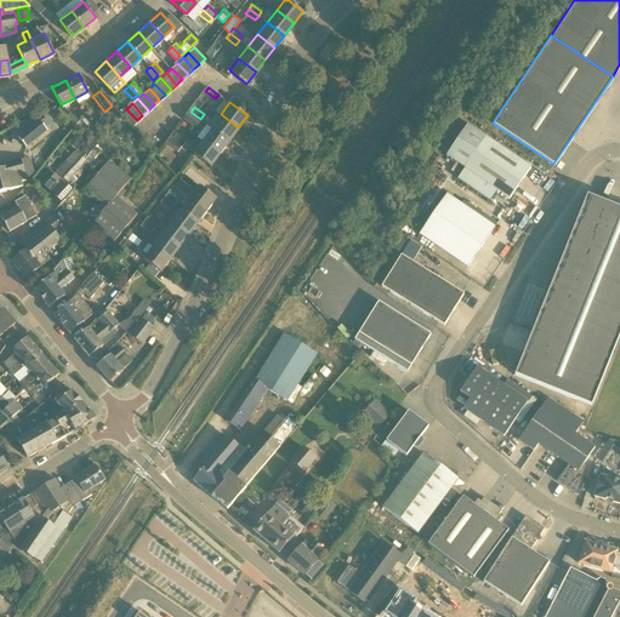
[(137,120),(126,109),(120,114),(131,125),(137,120)]
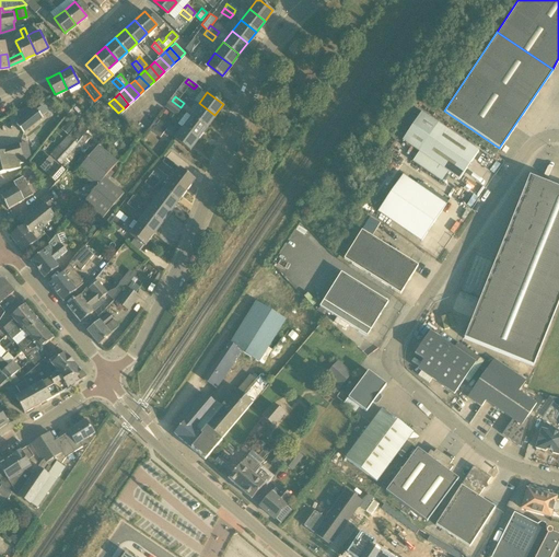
[(175,113),(181,107),(172,101),(169,99),(164,105),(175,113)]
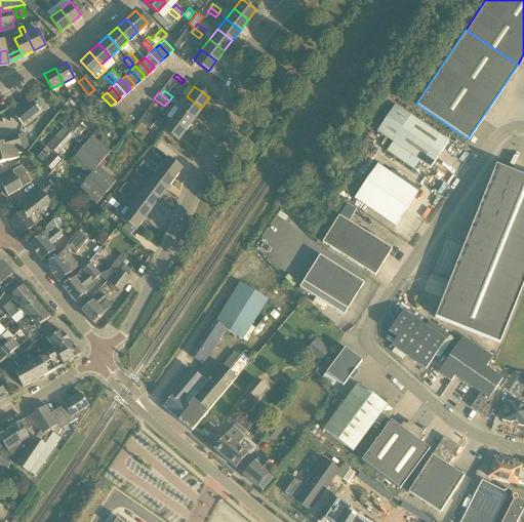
[(66,101),(58,93),(55,96),(63,104),(66,101)]
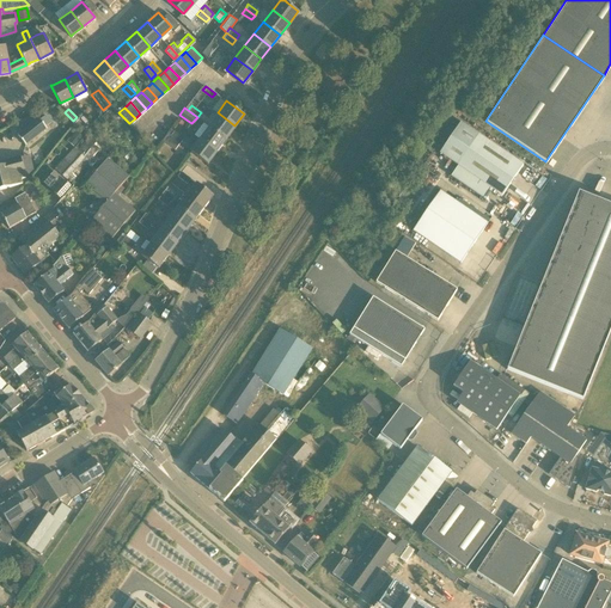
[(46,124),(52,120),(44,110),(38,115),(46,124)]
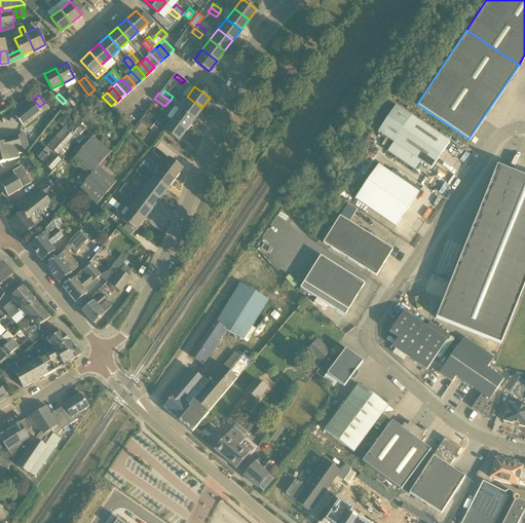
[(201,108),(187,97),(179,108),(193,118),(201,108)]
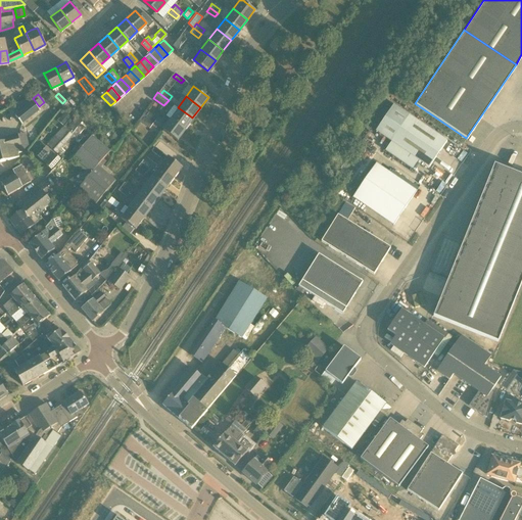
[(20,122),(39,107),(33,99),(14,113),(20,122)]
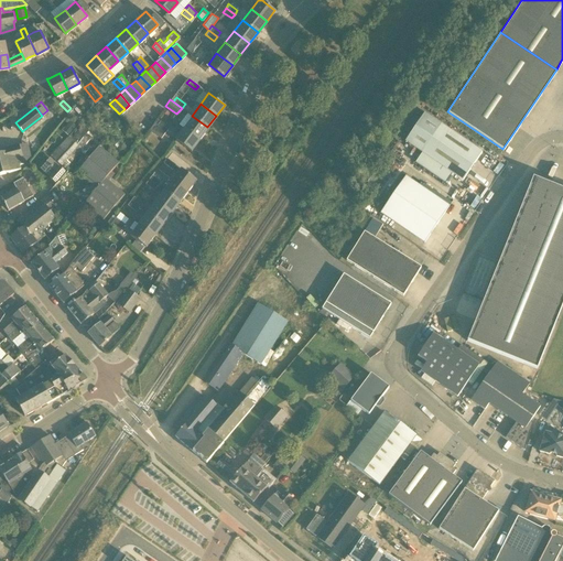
[(462,177),(482,150),(423,110),(404,139),(462,177)]
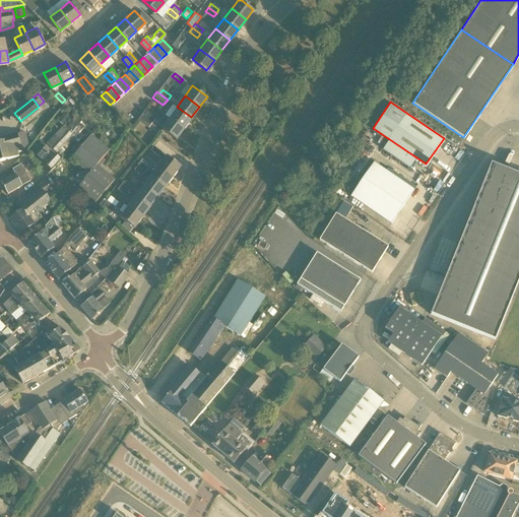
[(191,117),(177,107),(169,117),(183,128),(191,117)]
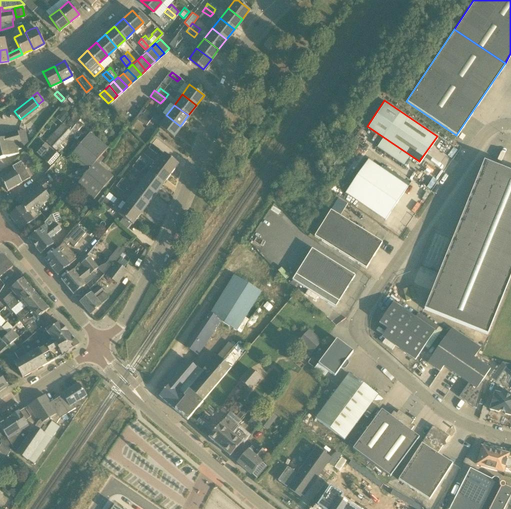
[(63,108),(59,113),(64,117),(68,112),(63,108)]
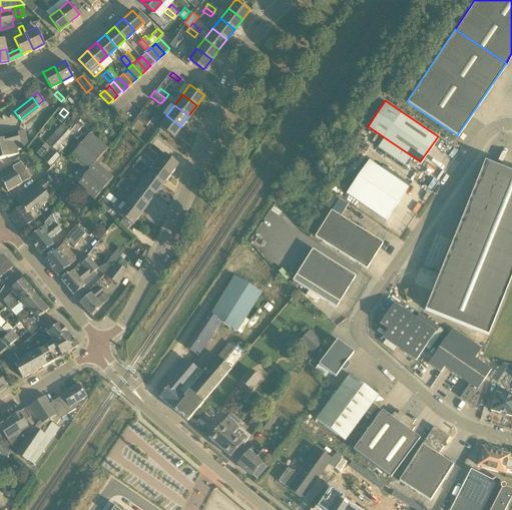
[(145,123),(153,114),(144,108),(142,111),(140,110),(135,116),(145,123)]
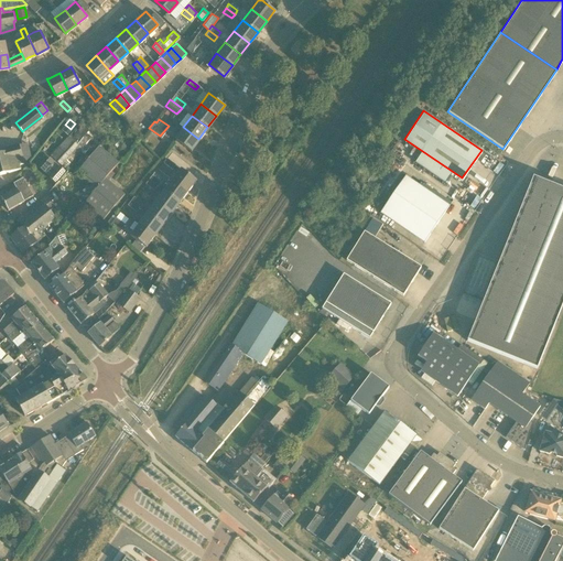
[(68,133),(50,154),(57,161),(60,163),(68,154),(72,158),(82,147),(82,146),(91,135),(80,125),(71,136),(68,133)]
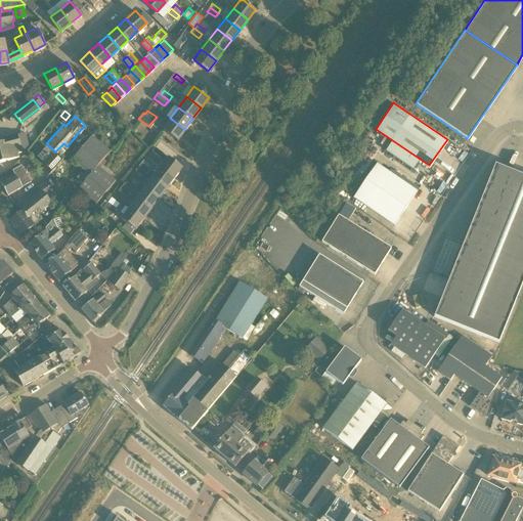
[(184,129),(170,118),(162,128),(177,139),(184,129)]
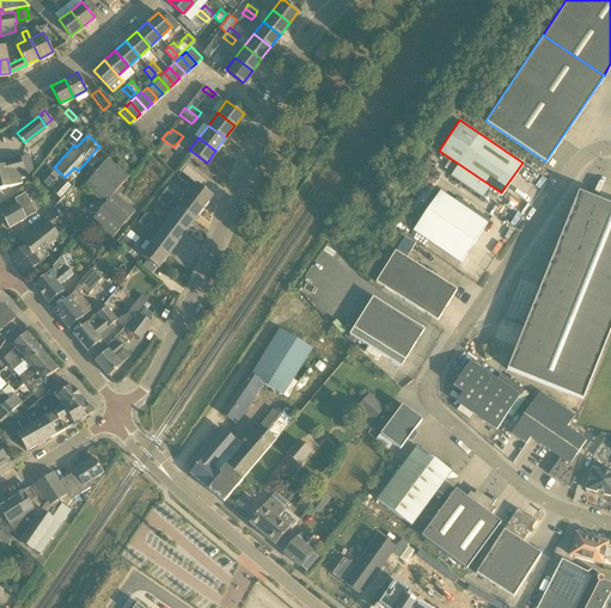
[(25,176),(19,154),(4,159),(5,163),(0,163),(0,186),(22,182),(20,177),(25,176)]
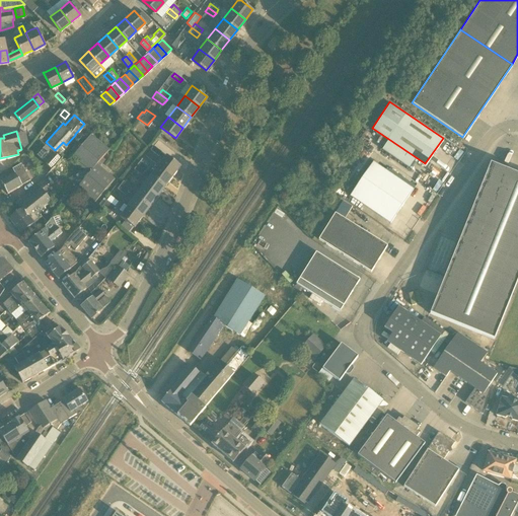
[(96,162),(107,148),(90,133),(71,156),(88,171),(96,162)]
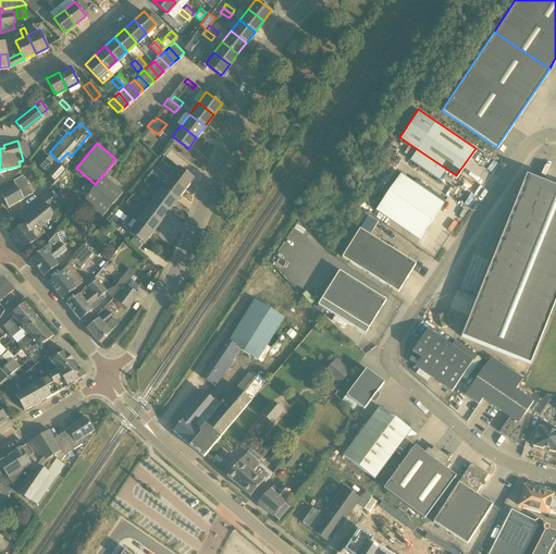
[(48,154),(46,157),(54,164),(57,162),(57,161),(48,154)]
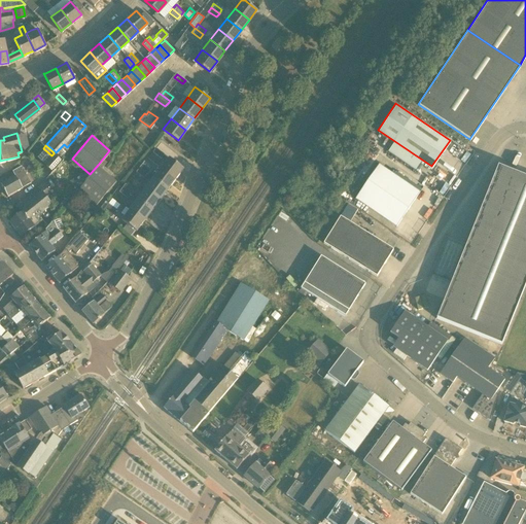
[(160,155),(163,151),(155,146),(152,150),(160,155)]
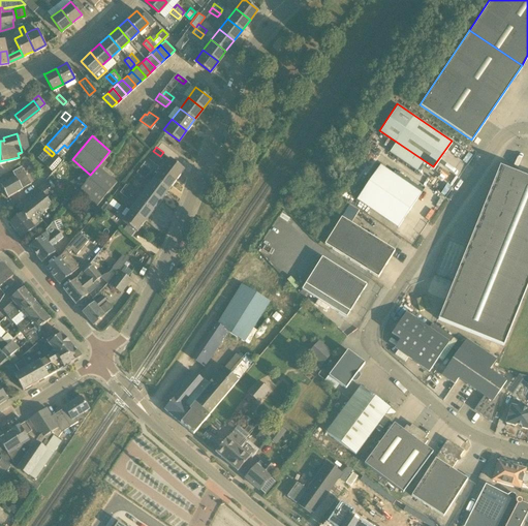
[(45,163),(45,164),(52,169),(60,159),(54,154),(52,156),(45,163)]
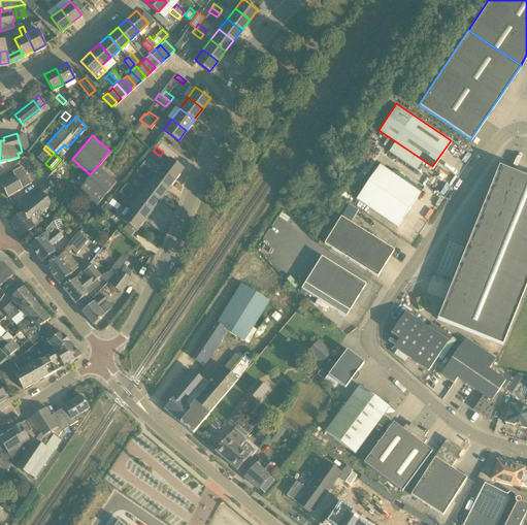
[(184,167),(168,156),(160,167),(175,178),(184,167)]
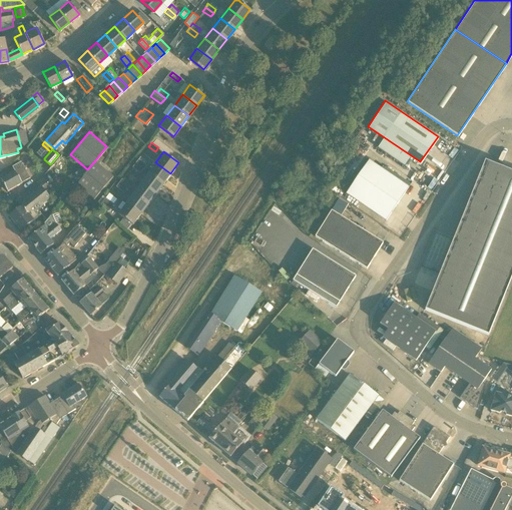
[(142,167),(145,163),(137,157),(134,161),(142,167)]
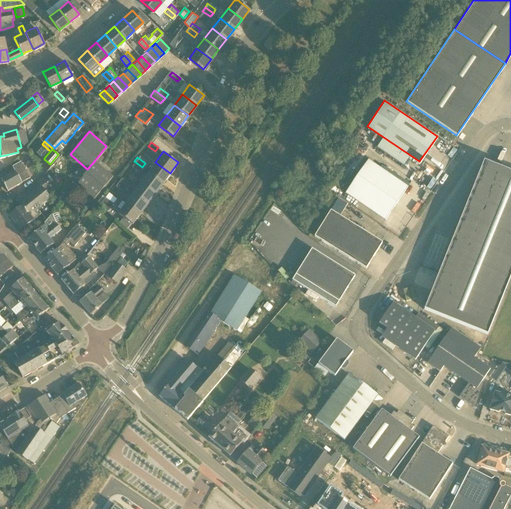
[(408,183),(368,157),(345,191),(384,218),(408,183)]
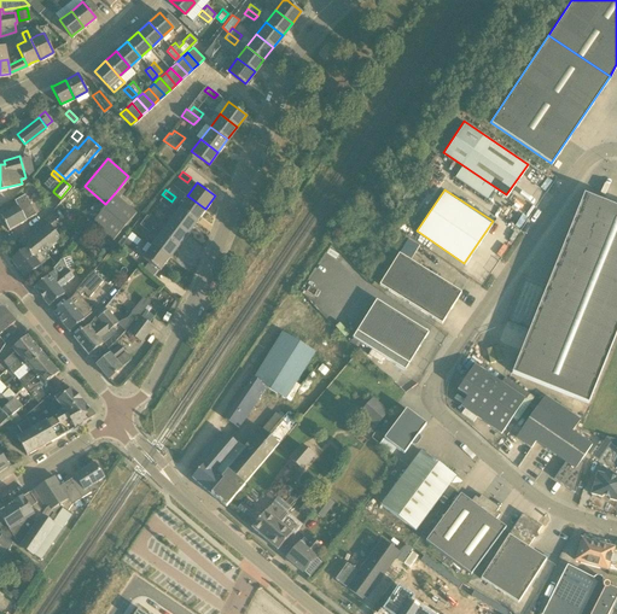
[(511,370),(523,375),(588,401),(616,327),(616,204),(583,192),(511,370)]
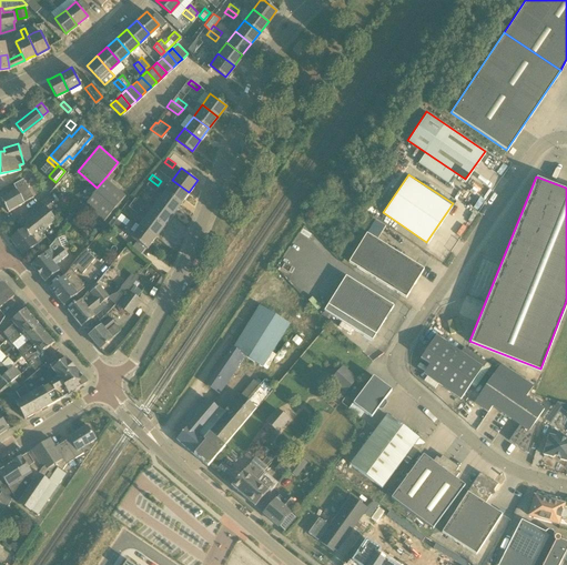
[(0,198),(7,210),(23,201),(22,201),(32,195),(22,178),(12,182),(16,189),(0,198)]
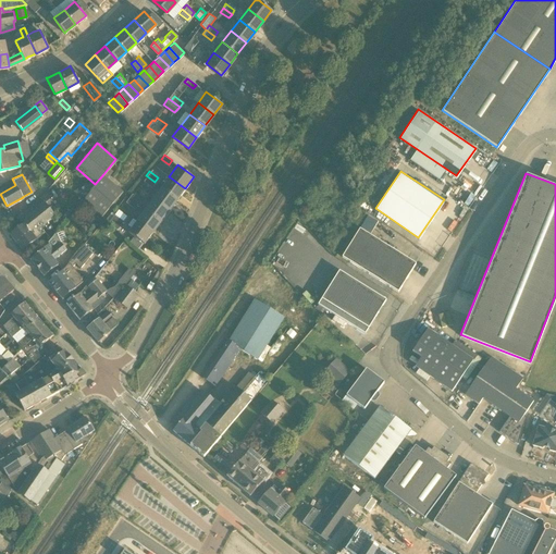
[(100,214),(122,191),(103,174),(95,184),(83,199),(100,214)]
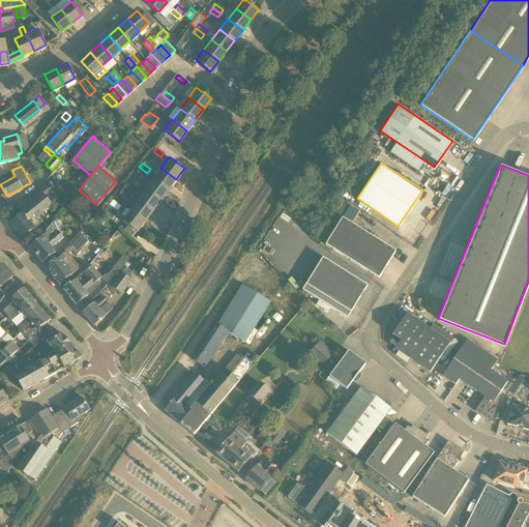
[(144,177),(147,173),(139,167),(136,171),(144,177)]
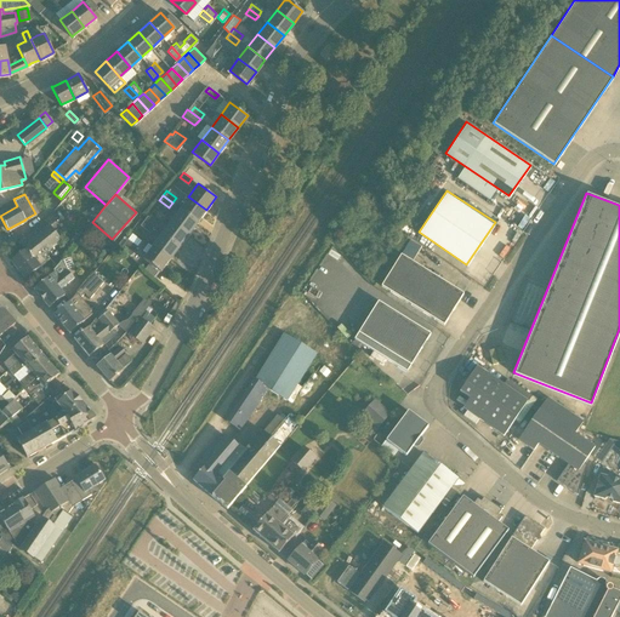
[(206,210),(188,196),(180,209),(197,222),(206,210)]
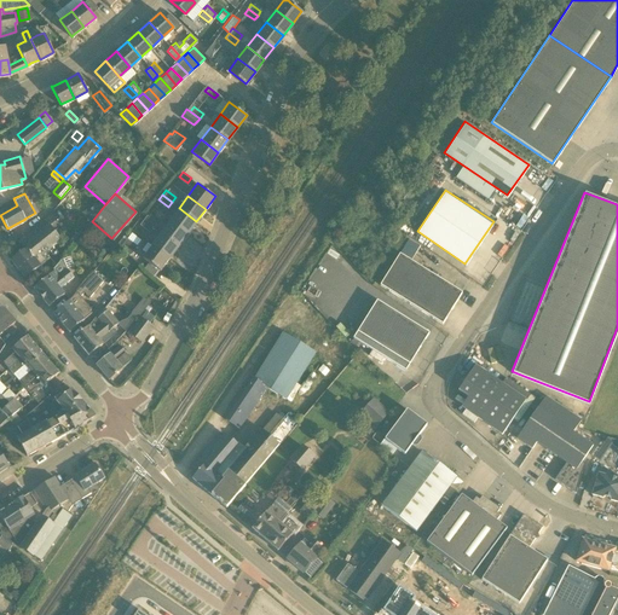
[(196,221),(179,208),(169,220),(186,233),(196,221)]
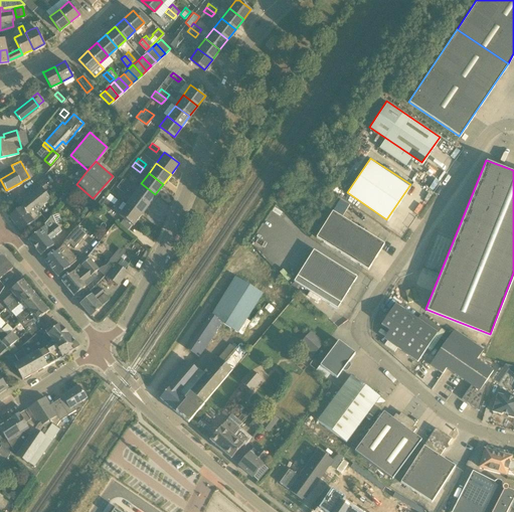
[(49,196),(42,187),(50,181),(44,175),(37,181),(16,199),(20,204),(8,215),(20,229),(33,219),(31,217),(39,211),(36,208),(49,196)]
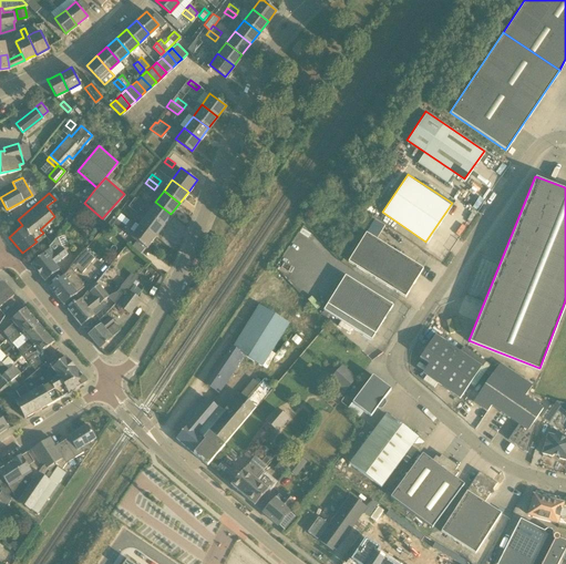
[(140,207),(143,203),(134,196),(131,200),(140,207)]
